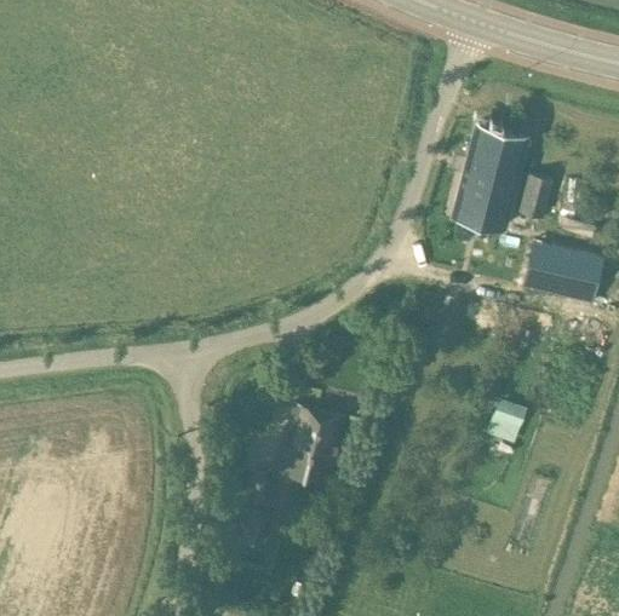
[(453,214),(504,228),(527,139),(476,126),(453,214)]
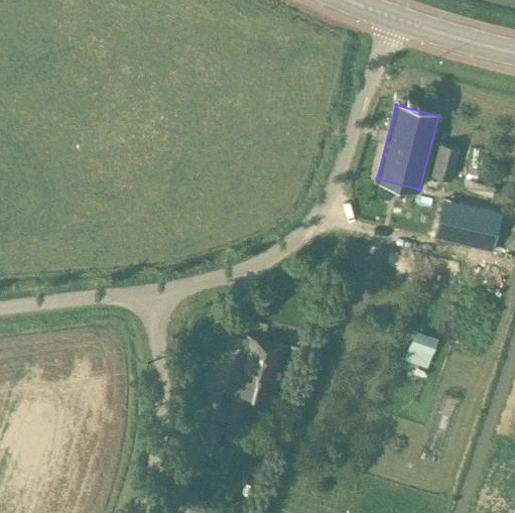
[(439,145),(430,177),(453,182),(461,150),(439,145)]
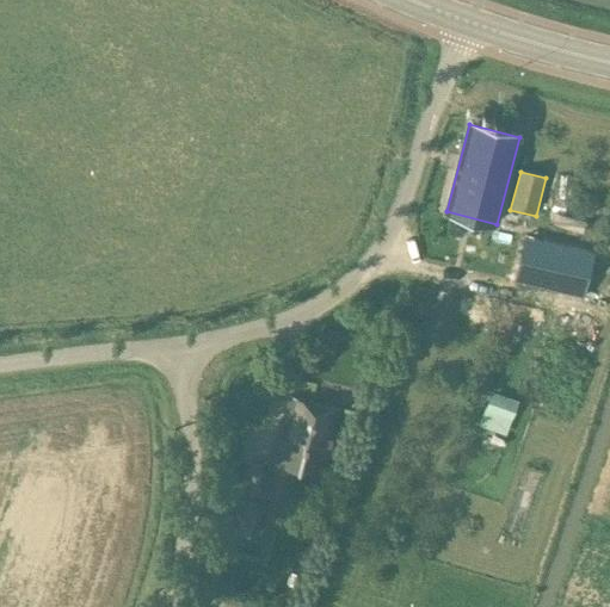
[(513,283),(584,299),(595,254),(524,237),(513,283)]
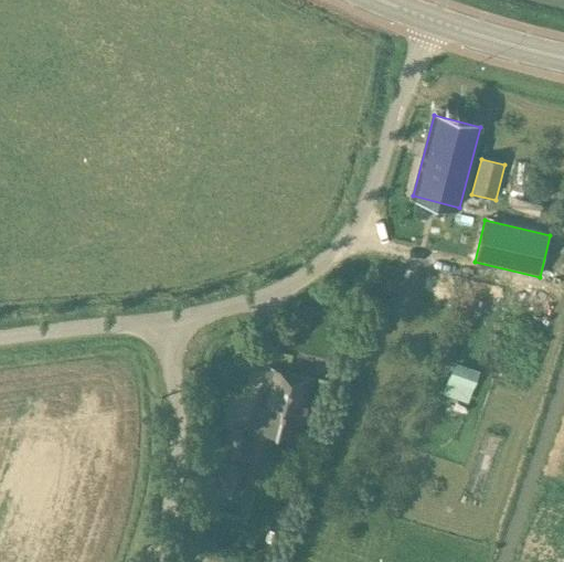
[(254,431),(299,442),(315,381),(269,370),(254,431)]
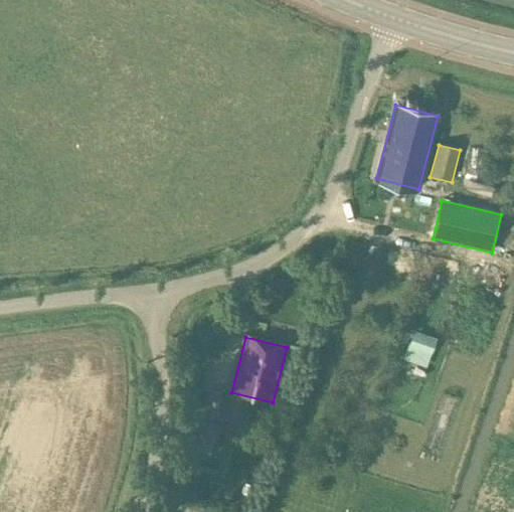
[(211,415),(214,414),(225,414),(227,413),(226,391),(210,392),(211,415)]
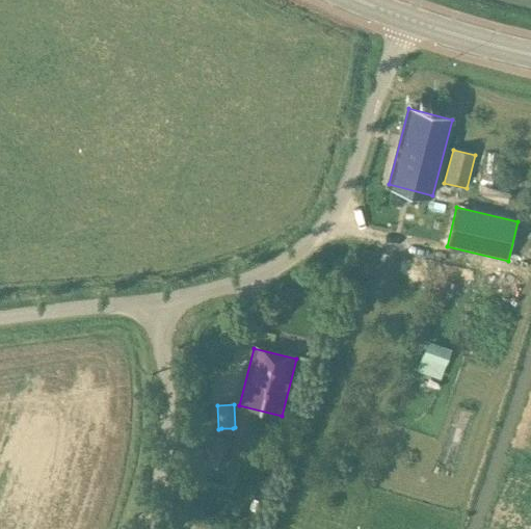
[(221,428),(218,438),(230,441),(233,428),(221,428)]
